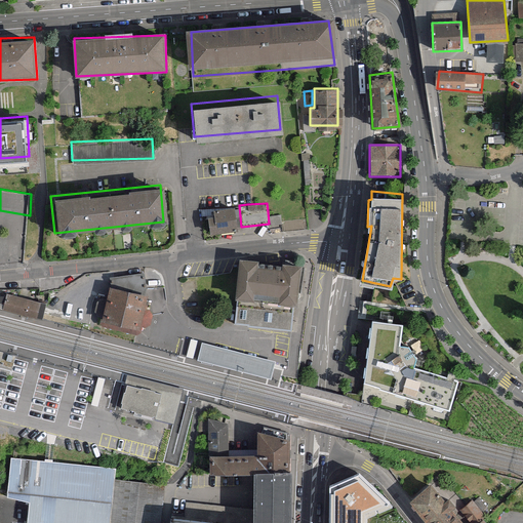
[(211,232),(237,228),(234,207),(208,211),(211,232)]
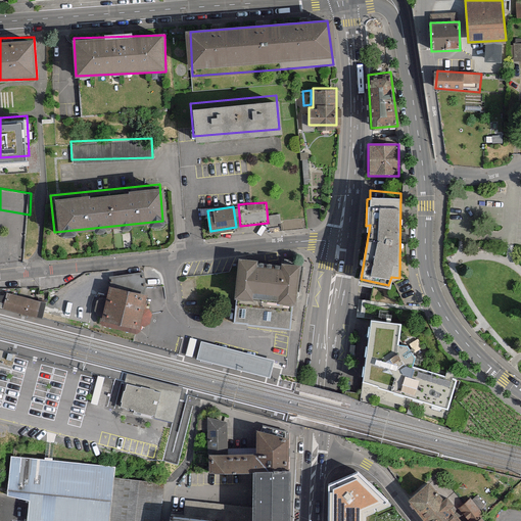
[(268,223),(280,223),(281,210),(267,210),(268,223)]
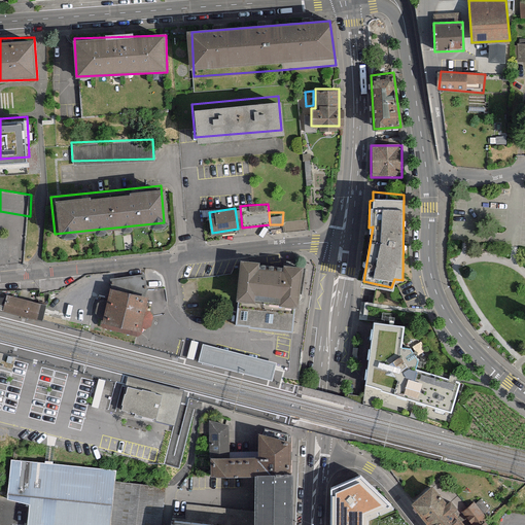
[(296,309),(301,269),(242,263),(238,303),(296,309)]
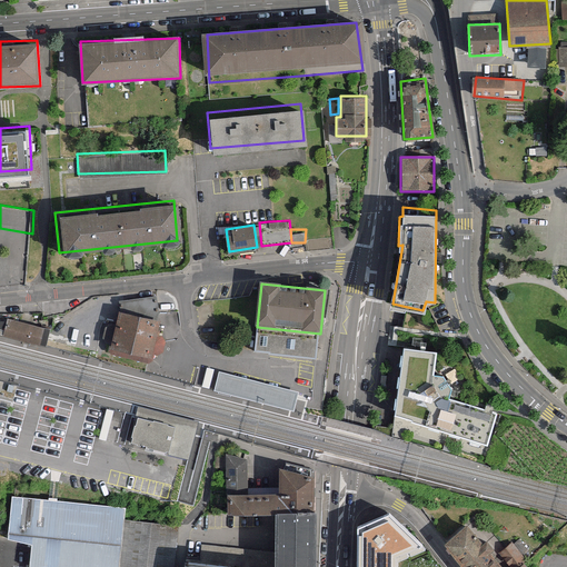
[(156,316),(121,309),(112,354),(146,360),(156,316)]
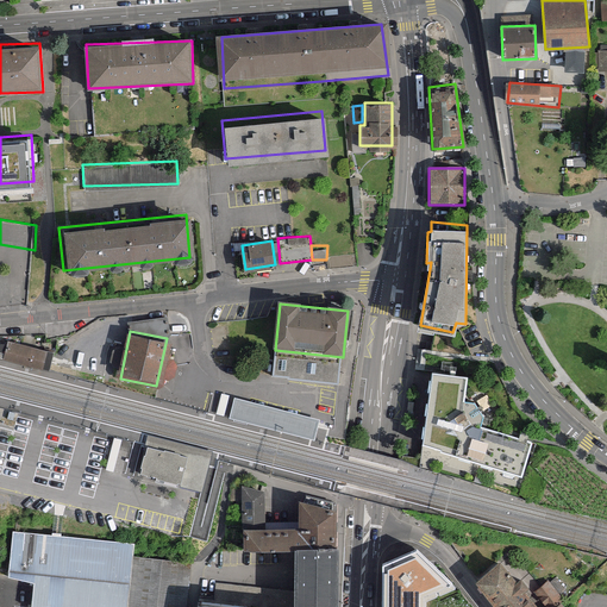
[(51,354),(0,340),(0,356),(47,369),(51,354)]
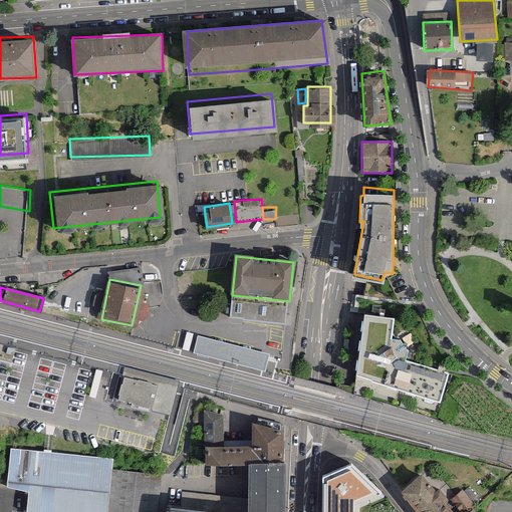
[(395,316),(363,311),(355,376),(440,400),(447,371),(390,354),(395,316)]
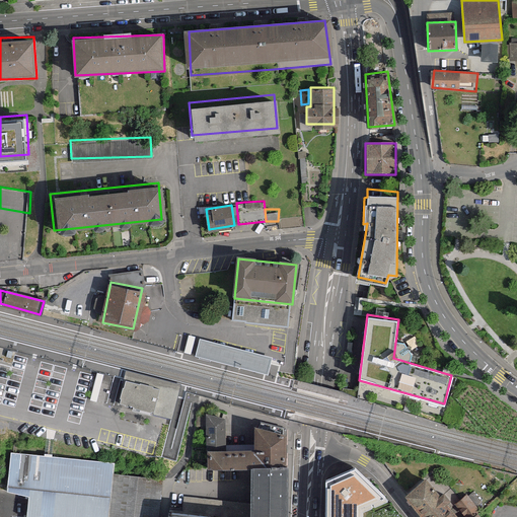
[(200,342),(191,340),(187,354),(216,361),(218,355),(198,350),(199,345),(200,342)]
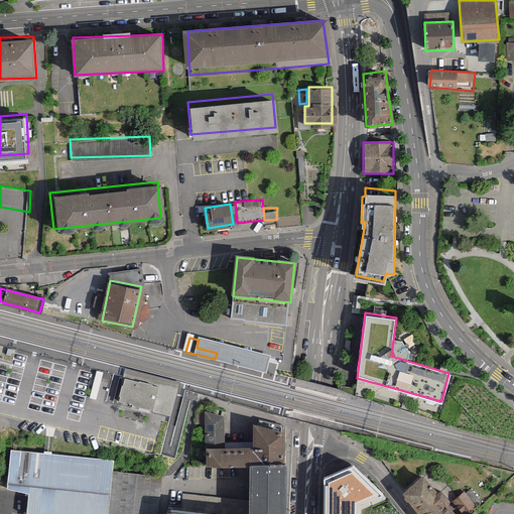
[(156,385),(150,410),(169,415),(178,380),(126,366),(123,376),(156,385)]
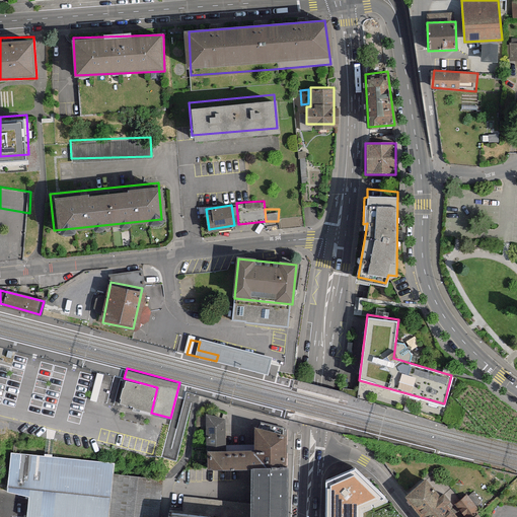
[(157,387),(124,378),(118,403),(151,413),(157,387)]
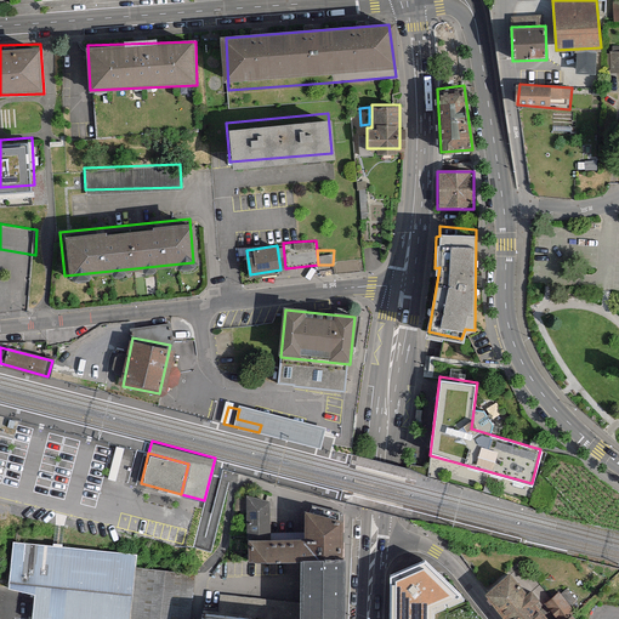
[(300,554),(344,554),(342,511),(305,509),(305,532),(271,532),(271,492),(246,493),(248,556),(300,554)]
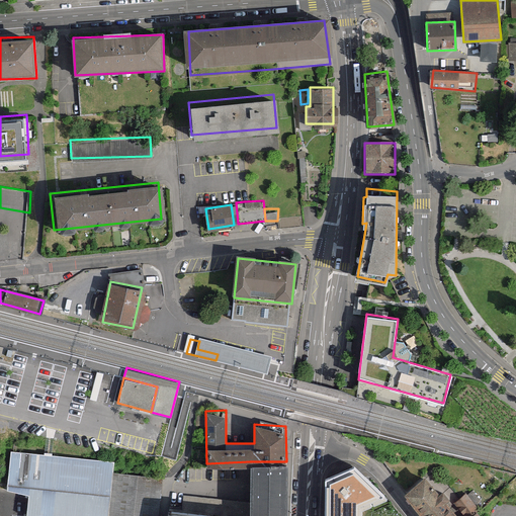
[(106,515),(109,463),(9,450),(7,490),(27,494),(24,515),(106,515)]
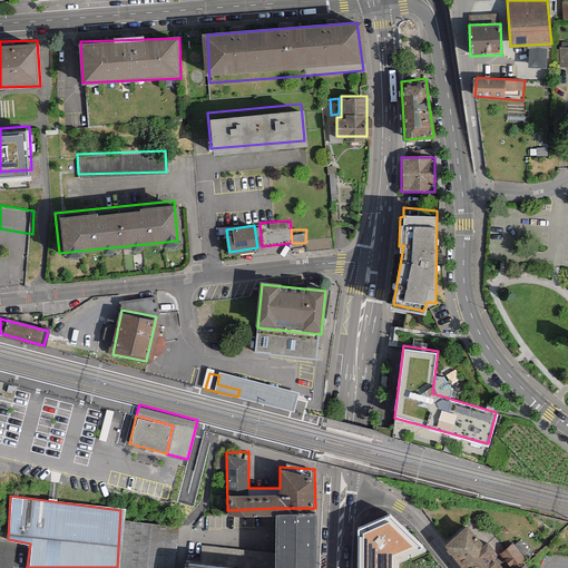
[(185,567),(314,567),(315,508),(275,508),(274,565),(187,557),(185,567)]
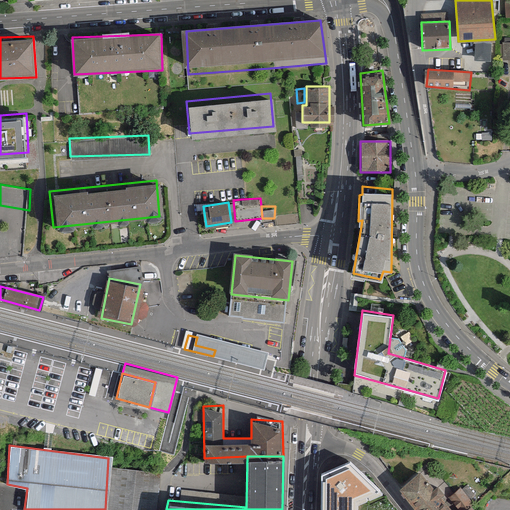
[(320,474),(320,509),(356,509),(356,503),(382,493),(348,459),(320,474)]
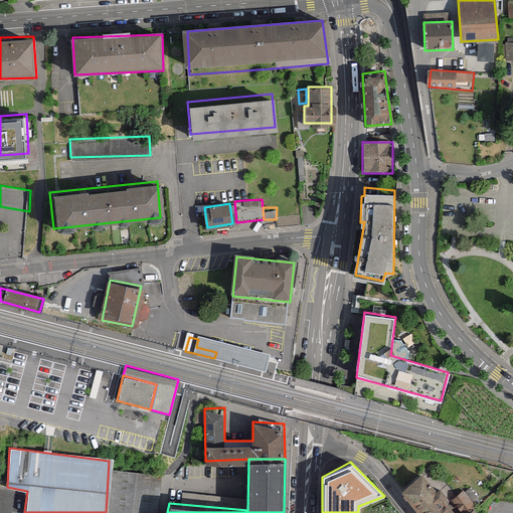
[(107,512),(157,512),(161,476),(111,472),(107,512)]
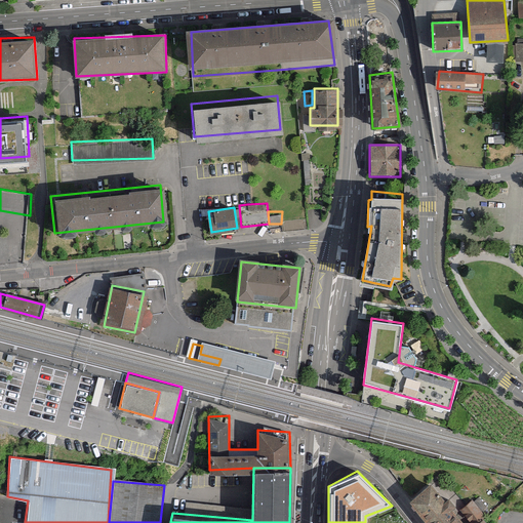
[(431,482),(410,499),(431,522),(466,522),(431,482)]
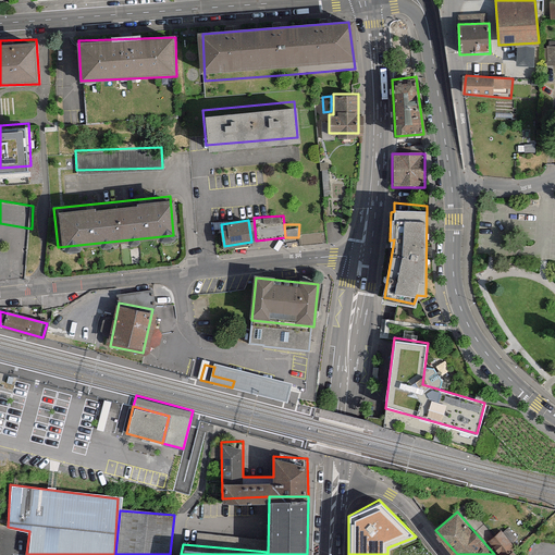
[(503,522),(488,541),(501,552),(516,532),(503,522)]
